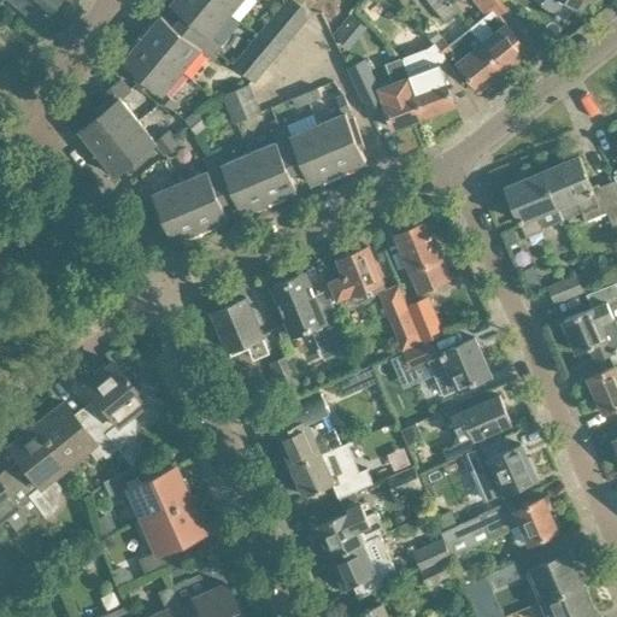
[(7,0),(17,9),(24,0),(28,0),(45,15),(57,0),(7,0)]
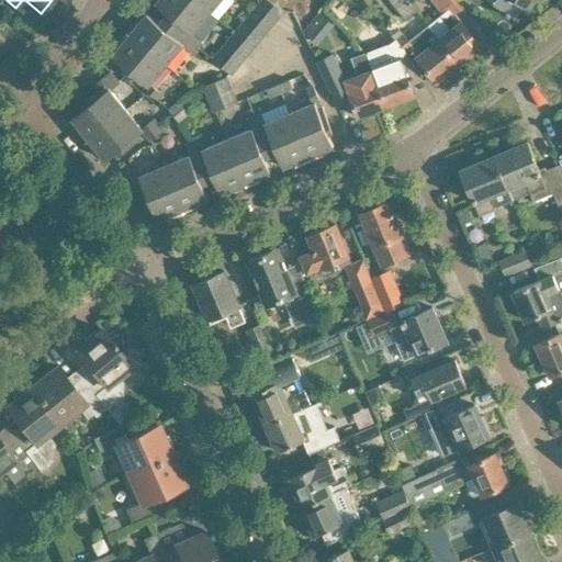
[(193,33),(210,13),(194,0),(158,0),(156,3),(168,13),(159,23),(147,13),(130,34),(167,64),(183,45),(192,53),(202,41),(193,33)]
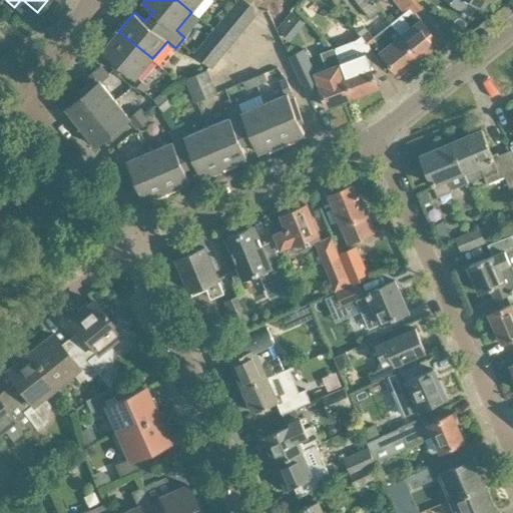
[(177,0),(191,12),(200,0),(214,0),(215,1),(215,0),(177,0)]
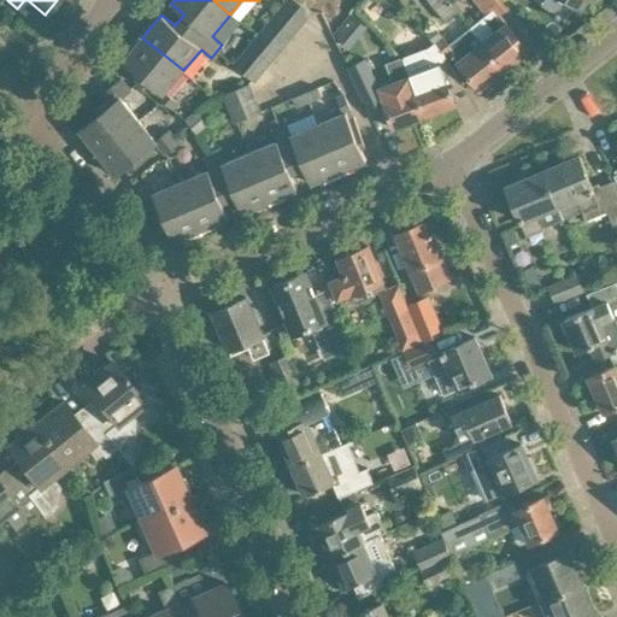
[(294,0),(288,0),(281,10),(301,27),(315,12),(300,4),(294,0)]
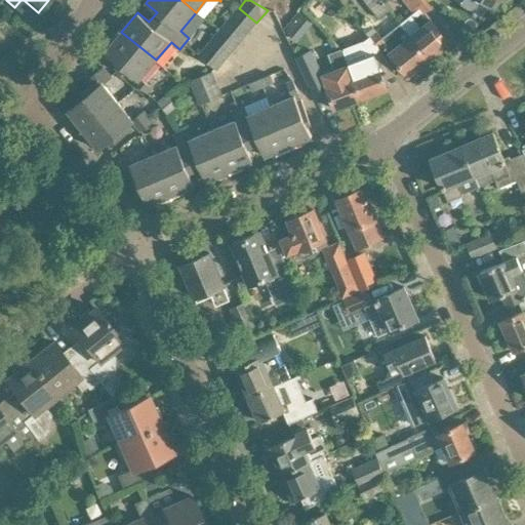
[(268,10),(275,0),(256,0),(255,3),(268,10)]
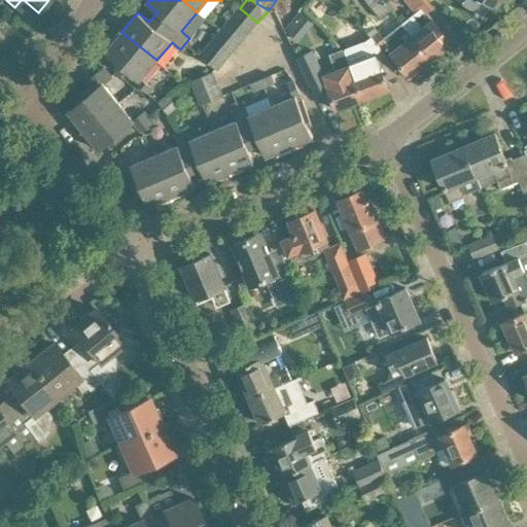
[(290,0),(288,3),(299,11),(307,0),(290,0)]
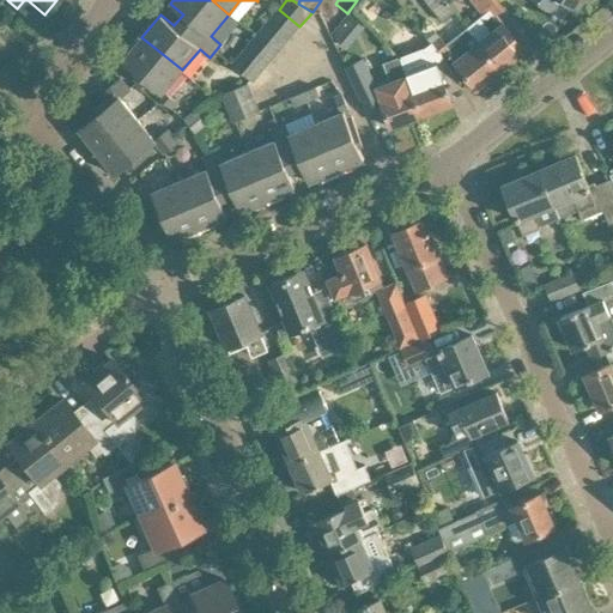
[(376,0),(368,5),(372,14),(384,7),(380,0),(376,0)]
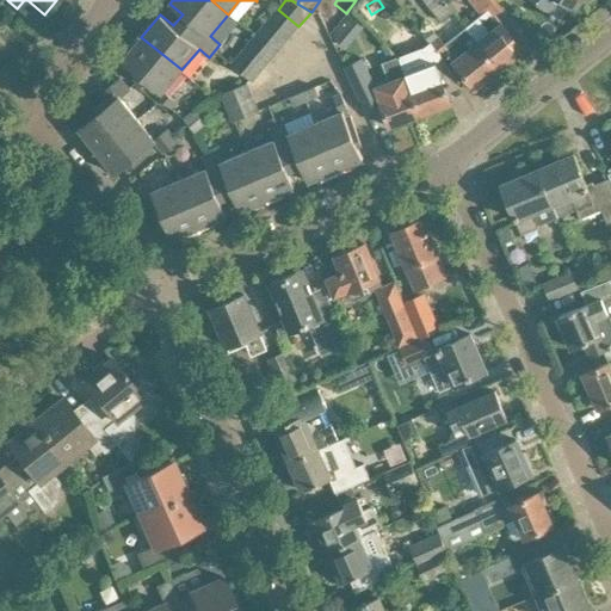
[(423,0),(442,22),(454,11),(443,0),(423,0)]
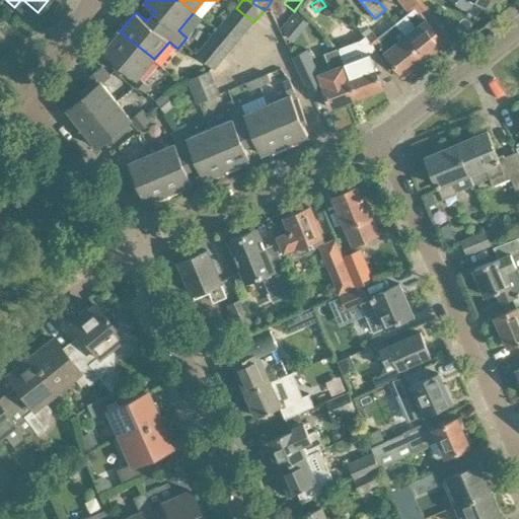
[(397,0),(408,12),(395,22),(425,59),(445,43),(421,11),(430,5),(426,0),(397,0)]
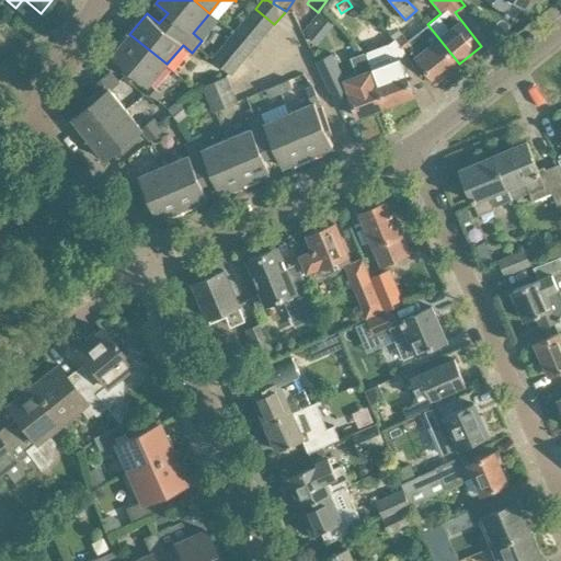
[(495,0),(492,4),(505,13),(505,14),(508,18),(510,16),(514,20),(521,10),(524,11),(531,0),(495,0)]
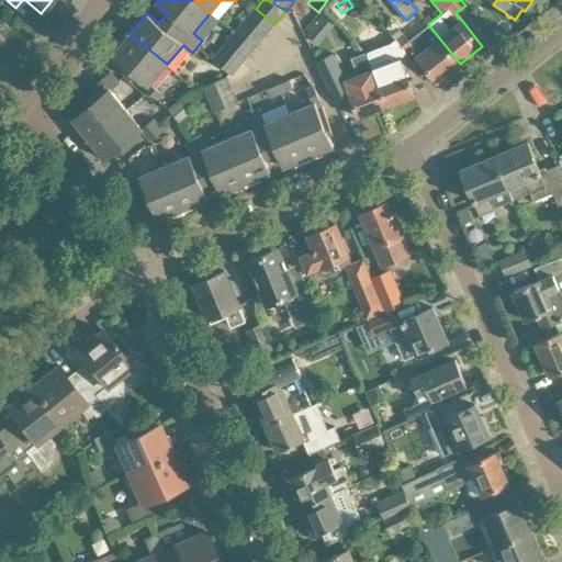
[(274,24),(256,9),(247,19),(266,34),(274,24)]
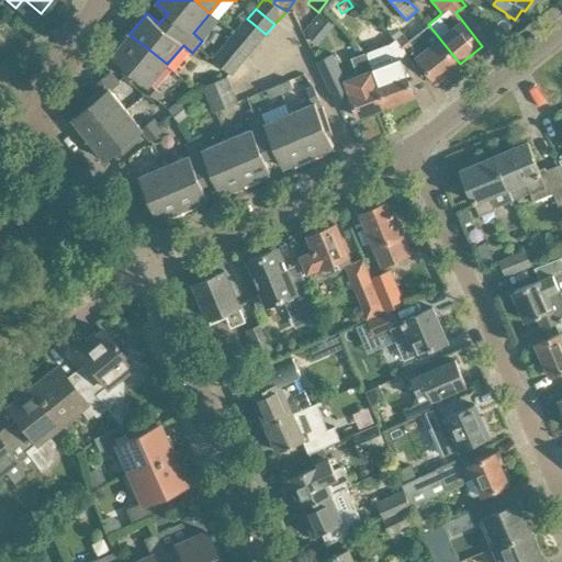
[(312,23),(304,33),(308,36),(325,18),(321,14),(312,23)]
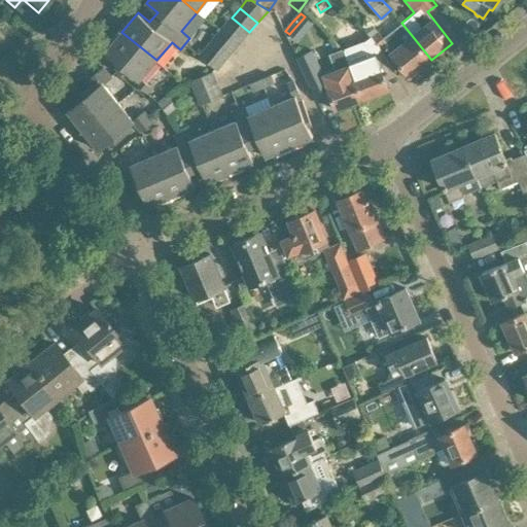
[(242,42),(249,32),(232,18),(223,27),(242,42)]
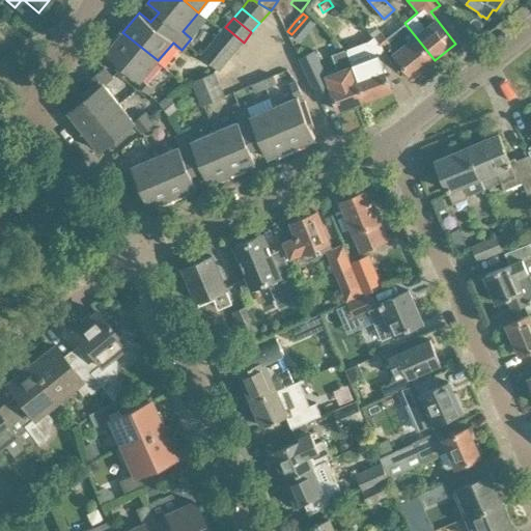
[(366,28),(370,34),(373,37),(384,50),(388,47),(390,49),(391,49),(413,77),(435,60),(404,23),(386,38),(380,31),(373,22),(366,28)]
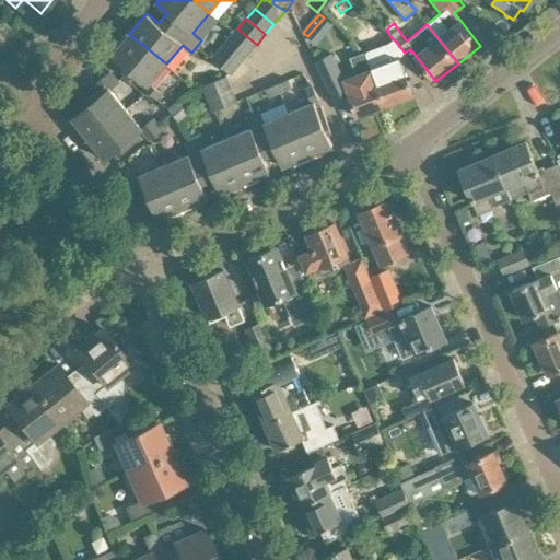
[(237,28),(229,38),(248,55),(257,45),(237,28)]
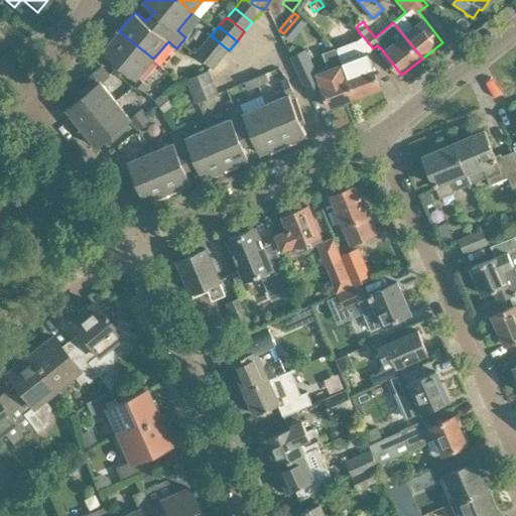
[(114,59),(111,62),(125,75),(128,72),(136,79),(138,77),(153,58),(119,31),(103,50),(114,59)]
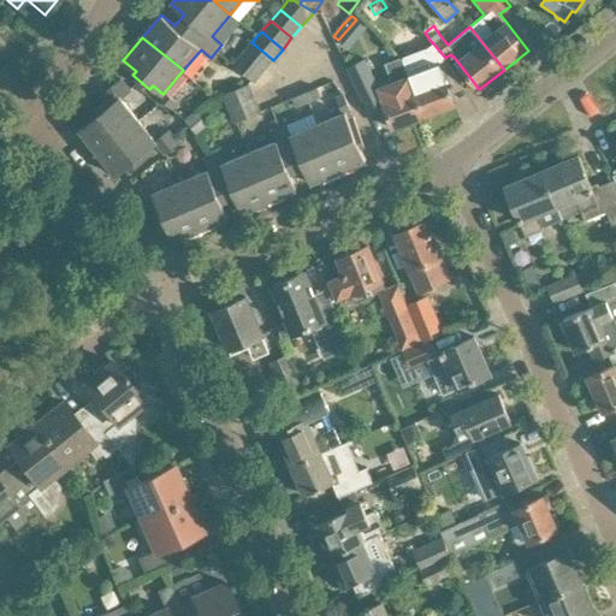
[(427,51),(403,59),(424,116),(455,105),(439,63),(445,58),(433,43),(430,40),(432,43),(426,48),(427,51)]
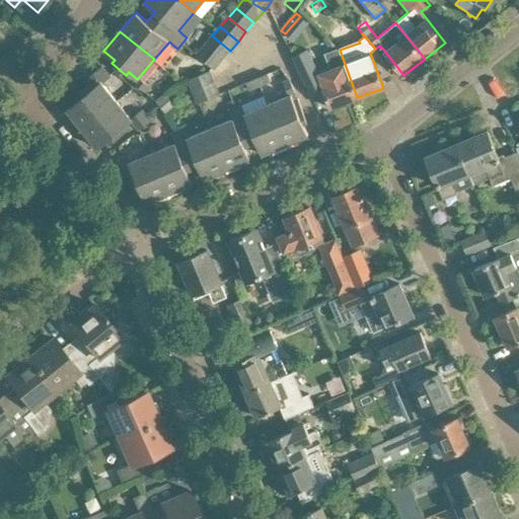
[(222,60),(230,51),(212,35),(205,45),(222,60)]
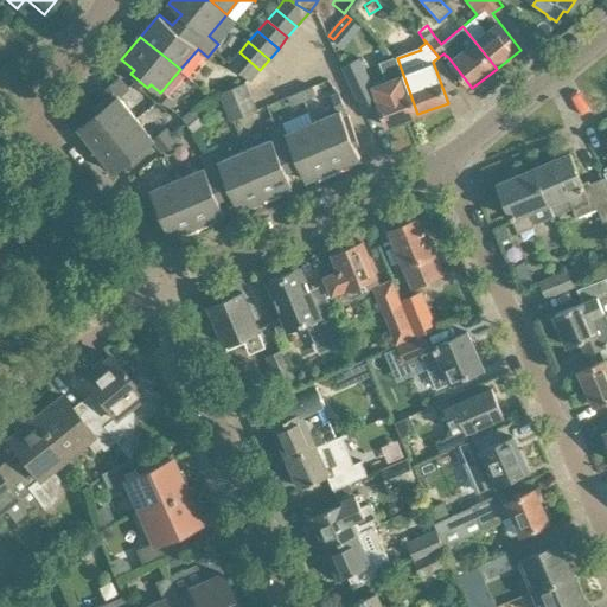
[(260,70),(240,52),(230,64),(250,82),(260,70)]
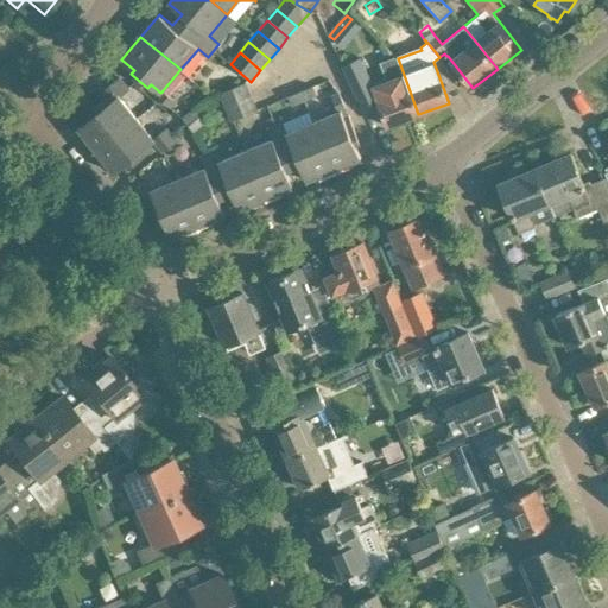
[(360,58),(343,65),(358,96),(374,90),(388,126),(418,114),(398,58),(380,64),(386,78),(373,83),(360,58)]
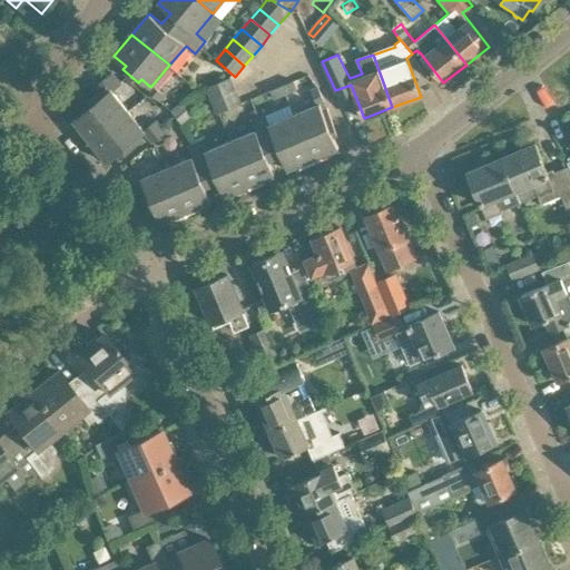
[(111,72),(105,77),(116,90),(121,85),(111,72)]
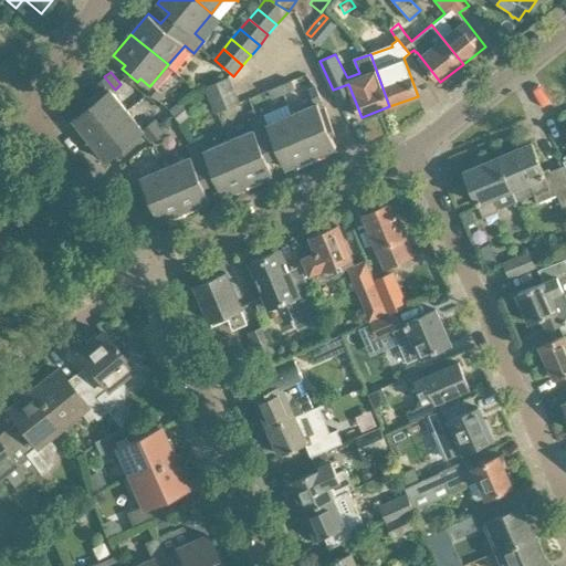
[(113,91),(115,90),(104,76),(96,84),(101,90),(82,105),(85,108),(73,118),(90,139),(127,109),(113,91)]
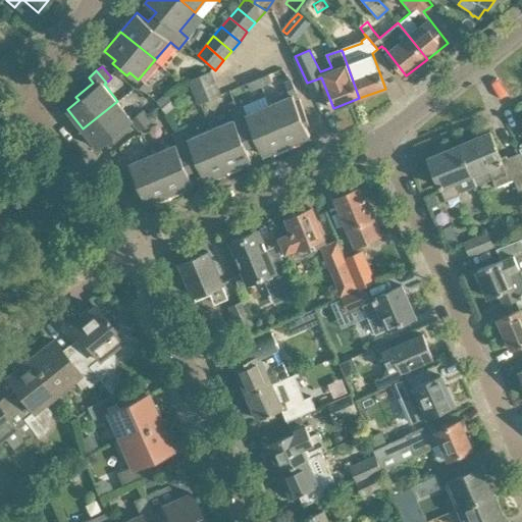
[(190,82),(195,93),(217,84),(212,71),(190,82)]
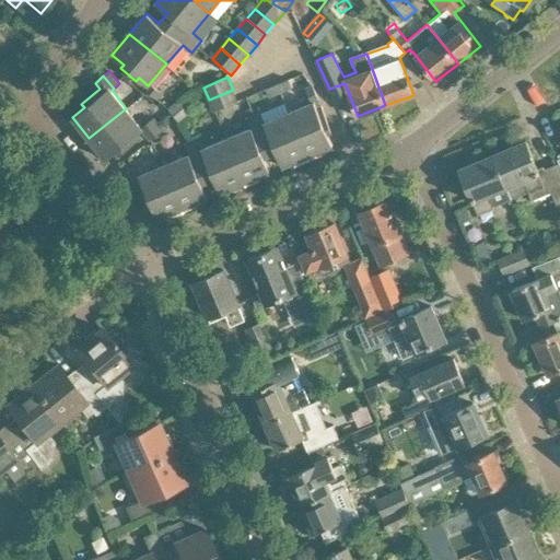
[(288,80),(277,84),(280,93),(292,88),(288,80)]
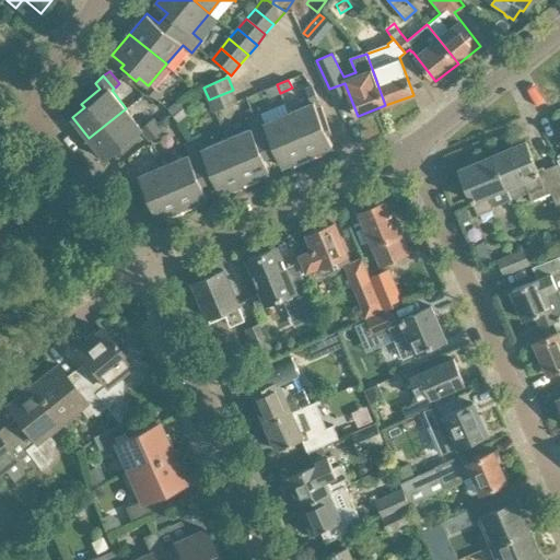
[(150,83),(148,85),(144,90),(156,101),(162,94),(150,83)]
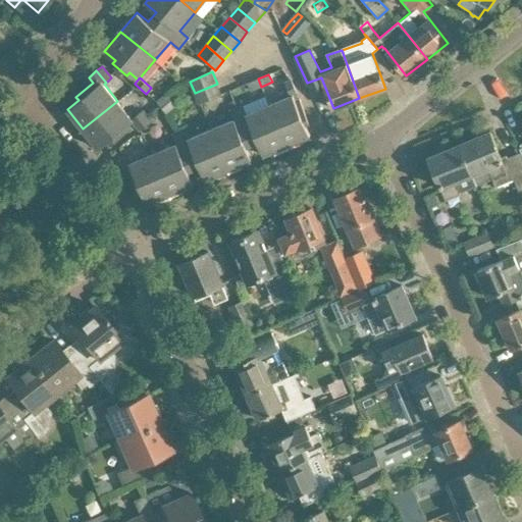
[(250,92),(261,87),(258,79),(247,84),(250,92)]
